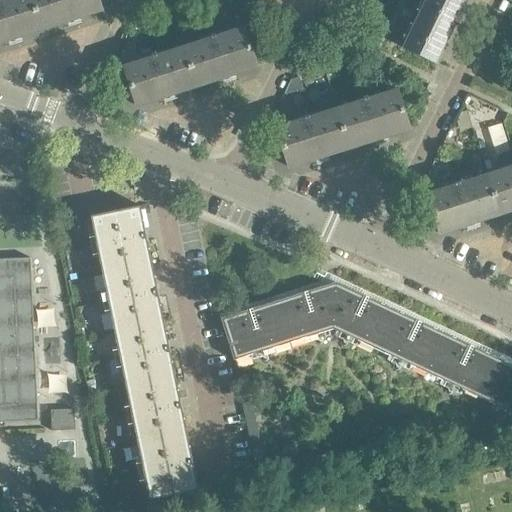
[(0,0),(0,42),(4,41),(42,29),(32,0),(0,0)]
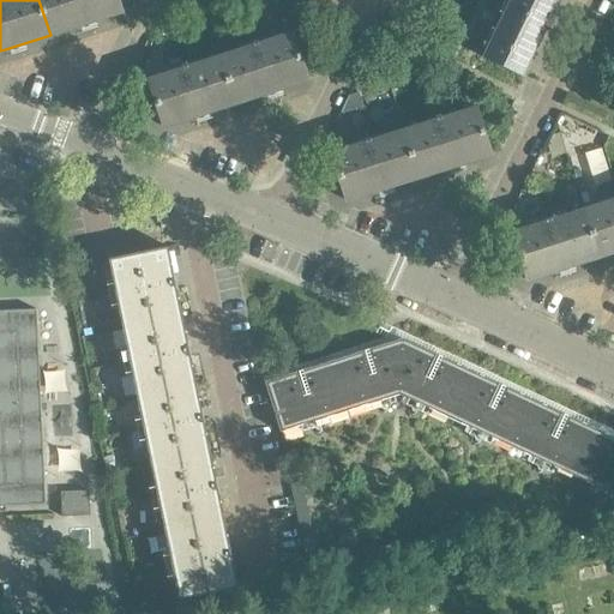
[(38,0),(50,35),(74,26),(97,19),(124,11),(122,10),(121,10),(118,0),(38,0)]
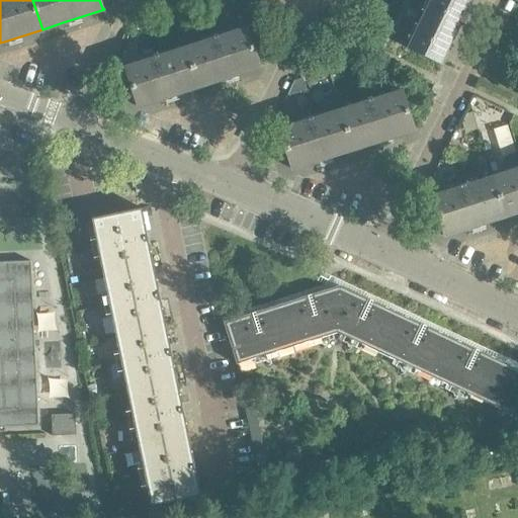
[(430,0),(432,0),(423,18),(414,37),(410,35),(409,38),(413,40),(409,48),(408,48),(408,49),(442,65),(442,64),(441,64),(469,6),(457,0),(430,0)]
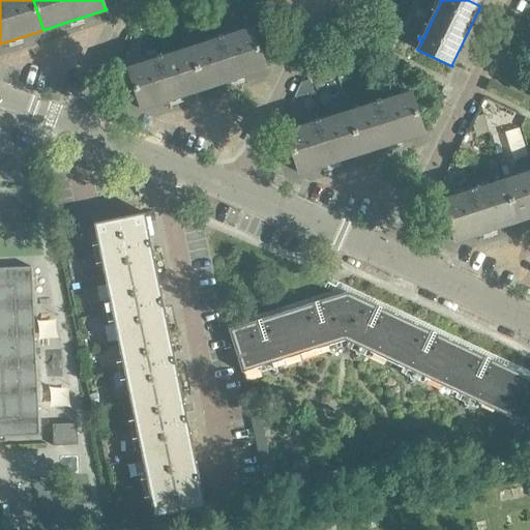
[(204,89),(226,82),(244,77),(267,68),(266,66),(265,67),(254,31),(255,31),(255,29),(224,38),(223,35),(218,36),(219,40),(192,50),(204,89)]
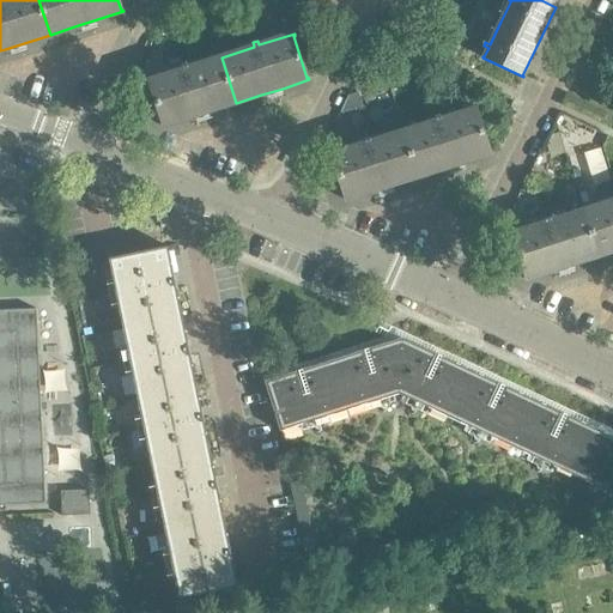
[(163,127),(190,117),(236,103),(222,58),(189,68),(187,64),(182,65),(183,71),(149,82),(150,83),(151,83),(164,125),(163,125),(163,127)]
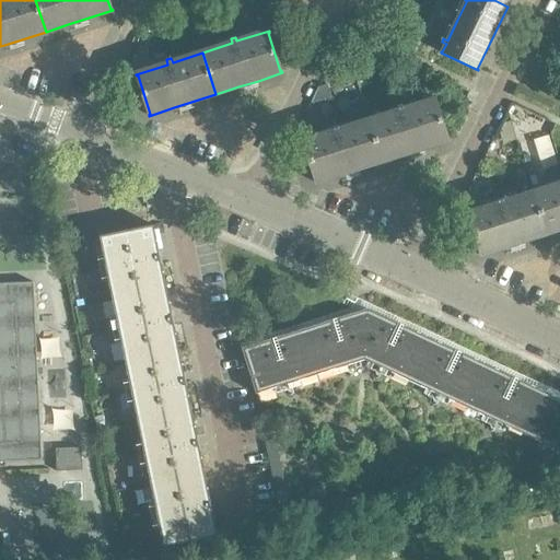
[(382,162),(405,155),(424,149),(448,140),(447,139),(446,139),(434,102),(435,101),(435,100),(404,109),(403,105),(397,107),(398,111),(369,120),(382,162)]
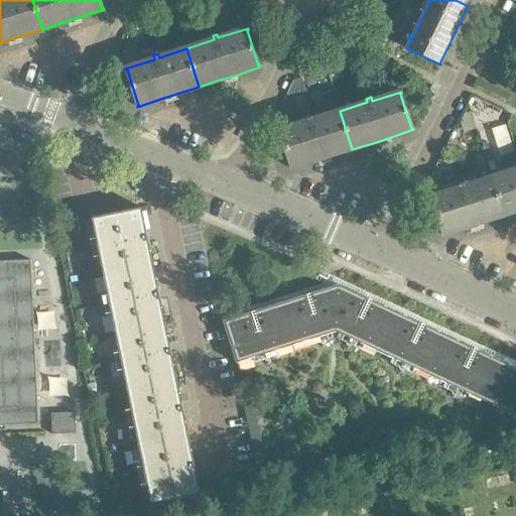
[(290,168),(313,161),(352,149),(340,111),(312,119),(311,116),(306,118),(307,121),(278,130),(278,132),(279,132),(290,166),(289,167),(290,168)]
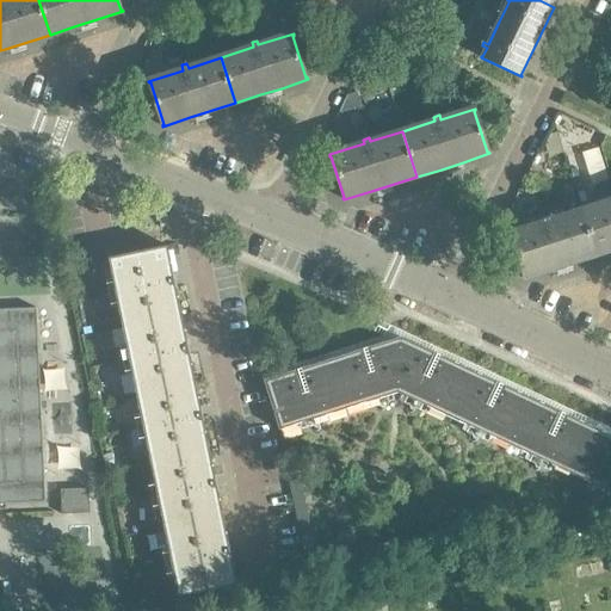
[(597,255),(610,250),(610,201),(582,210),(597,255)]
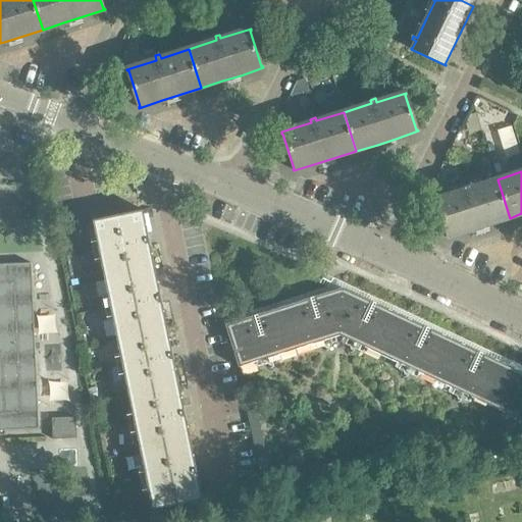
[(448,238),(471,230),(510,218),(498,179),(470,189),(468,185),(464,187),(465,190),(435,200),(435,201),(437,201),(449,236),(447,237),(448,238)]
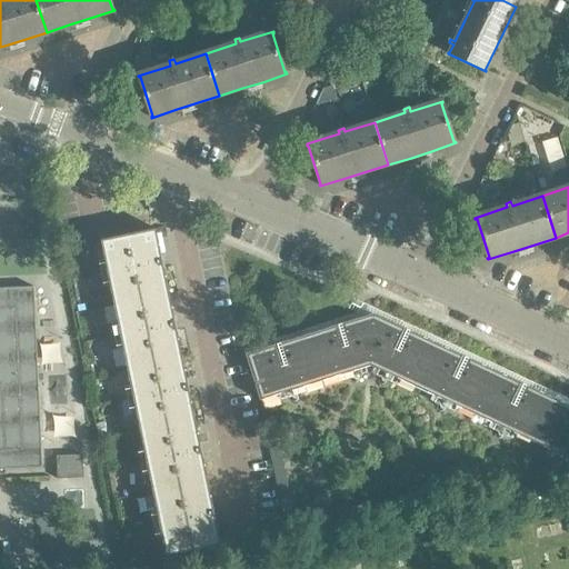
[(156,229),(109,239),(101,240),(166,556),(221,545),(189,392),(182,357),(177,330),(169,295),(163,268),(158,237),(156,229)]
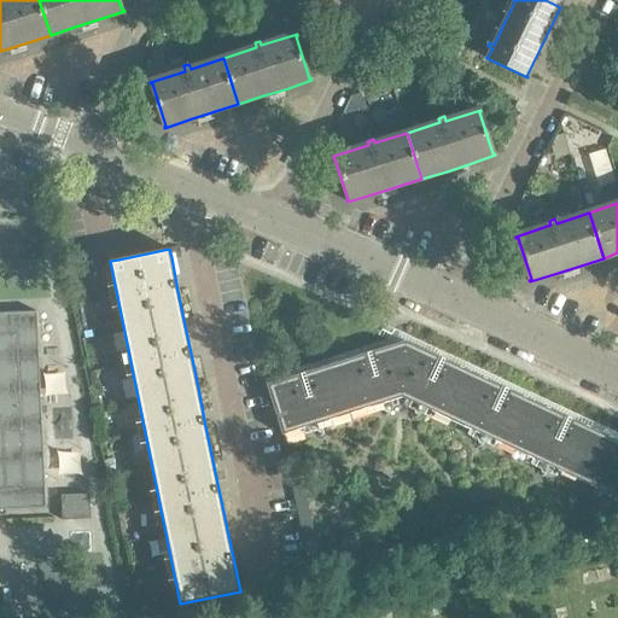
[(38,312),(1,313),(0,313),(0,509),(46,508),(38,312)]
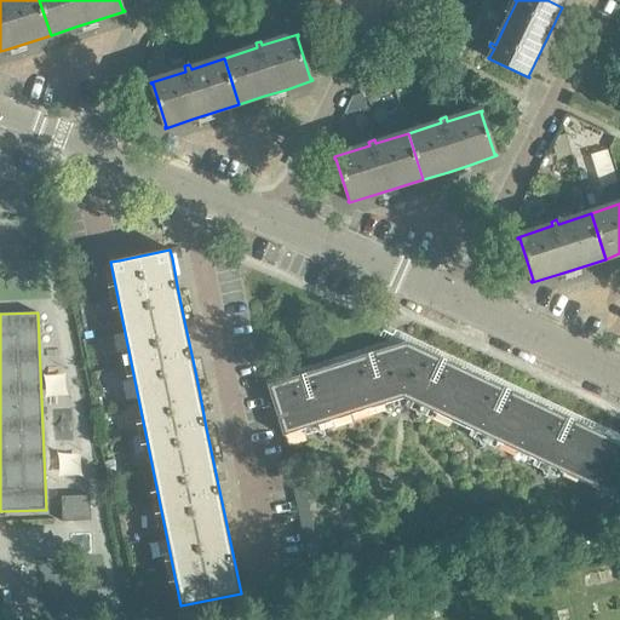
[(619,435),(395,331),(392,336),(407,343),(403,399),(619,500),(619,435)]
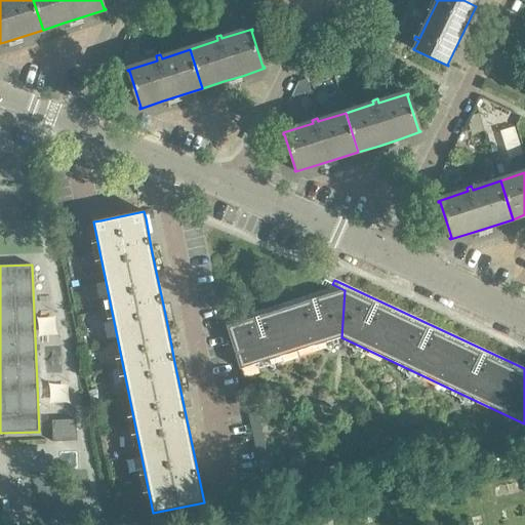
[(240,370),(240,369),(341,337),(345,290),(332,284),(329,289),(226,322),(227,327),(240,370)]
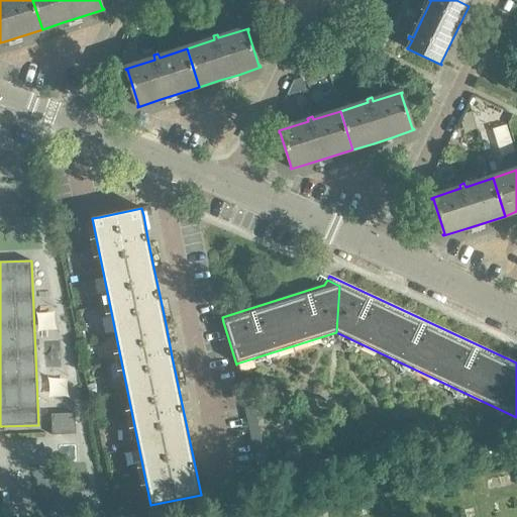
[(76,434),(75,413),(64,414),(65,435),(76,434)]
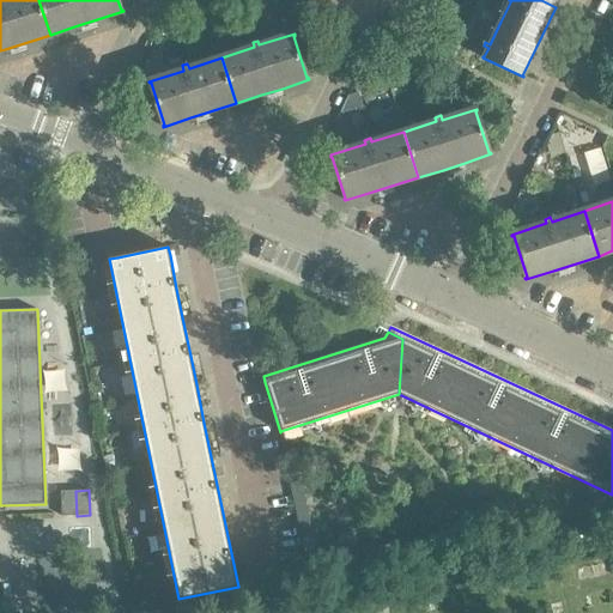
[(77,516),(76,491),(61,491),(62,516),(77,516)]
